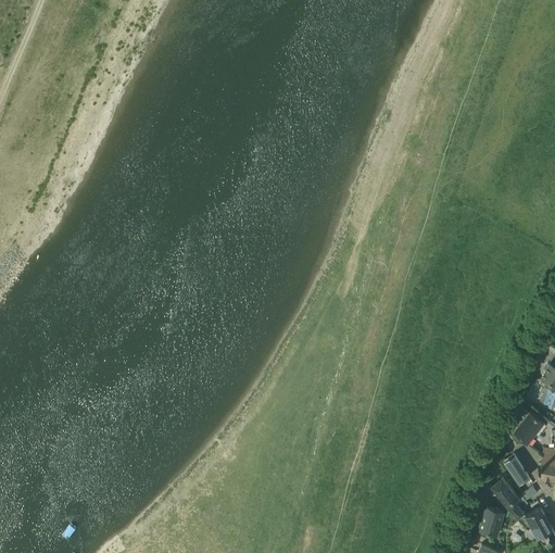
[(554,354),(549,366),(549,365),(540,380),(554,388),(554,354)]
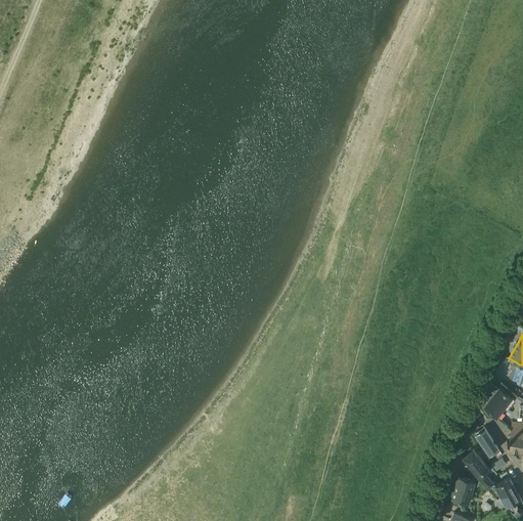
[(498,422),(513,403),(497,391),(483,409),(498,422)]
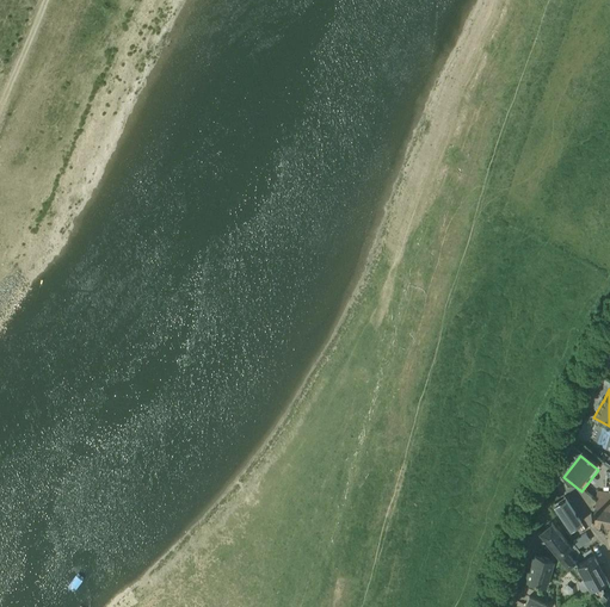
[(565,502),(564,503),(554,509),(570,533),(580,526),(565,502)]
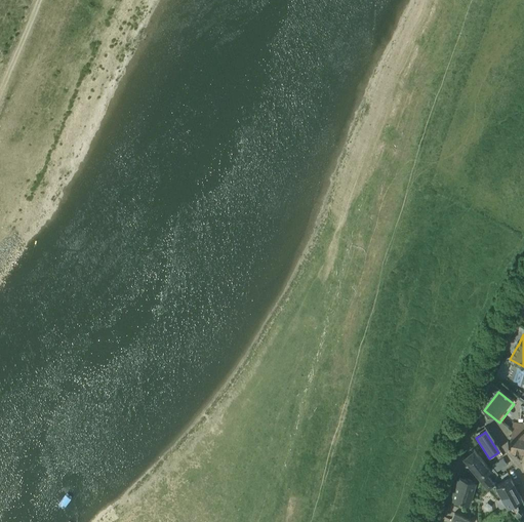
[(523,456),(523,433),(521,433),(520,434),(511,432),(510,440),(509,439),(508,444),(507,444),(506,447),(509,448),(508,452),(512,453),(511,455),(516,456),(516,454),(520,455),(523,456)]
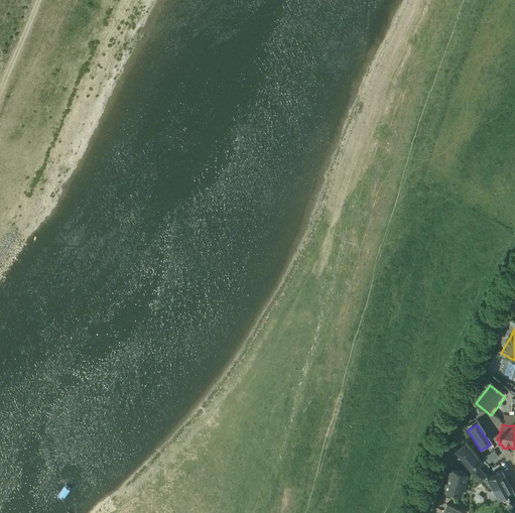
[(455,453),(473,476),(478,472),(476,470),(478,469),(477,467),(481,464),(465,444),(455,453)]
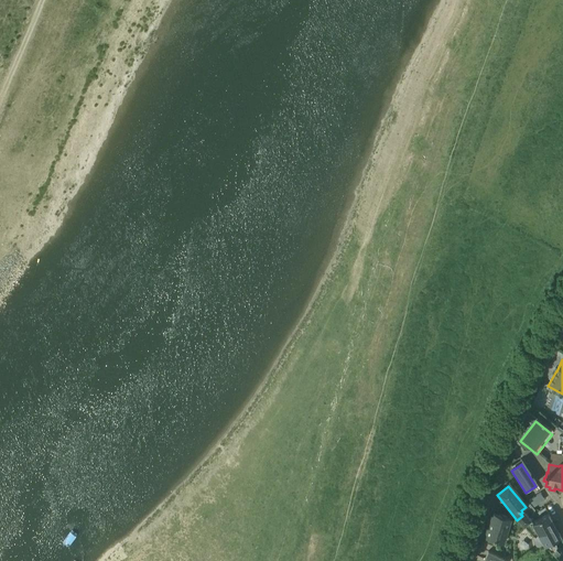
[(540,496),(528,503),(532,509),(543,502),(540,496)]
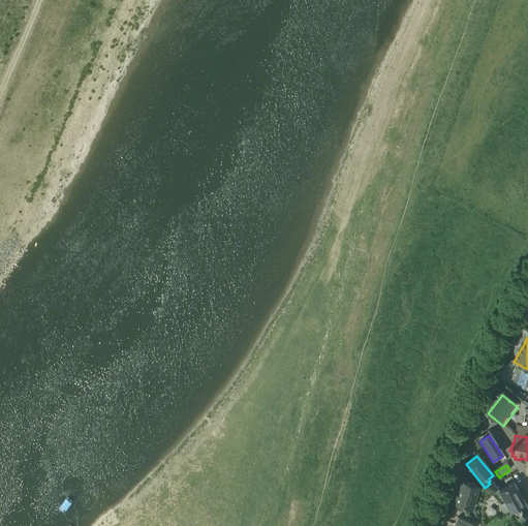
[(485,488),(488,491),(491,495),(501,505),(504,503),(519,495),(514,484),(499,492),(497,489),(490,481),(488,482),(490,484),(485,488)]
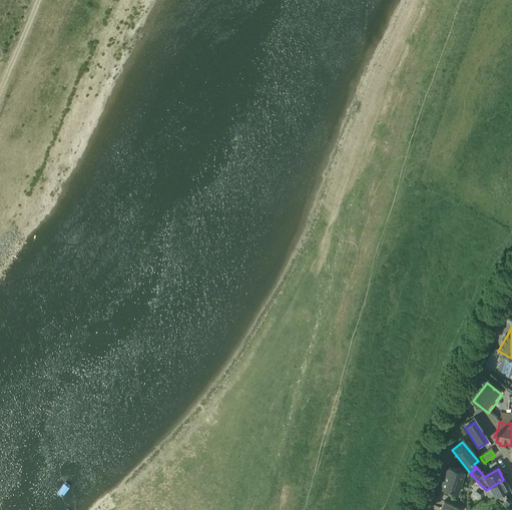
[(440,491),(457,496),(463,474),(447,469),(440,491)]
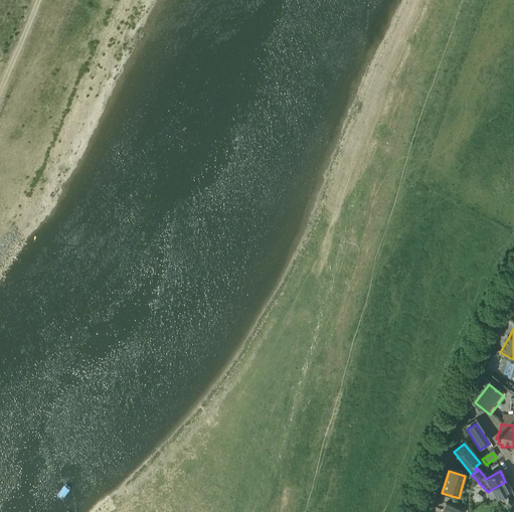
[(513,511),(513,507),(508,502),(506,504),(503,497),(511,492),(505,482),(491,490),(496,500),(508,511),(513,511)]
